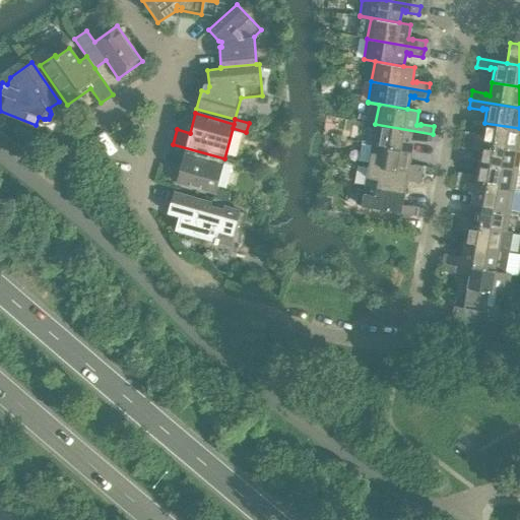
[(519,149),(519,128),(484,123),(482,136),(478,136),(478,134),(465,132),(463,140),(519,149)]
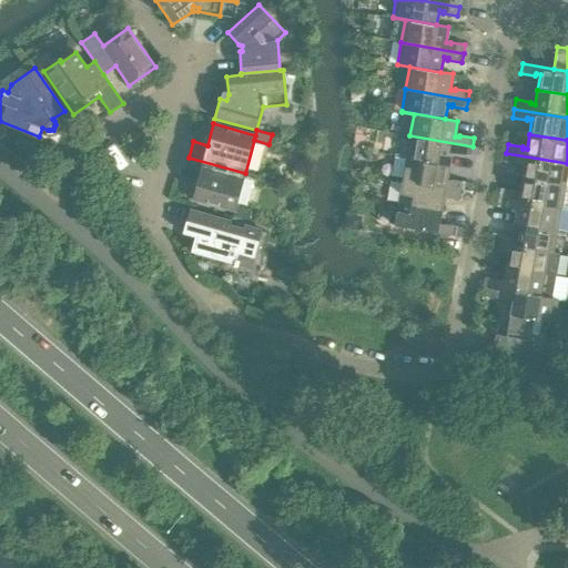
[(449,165),(452,151),(456,151),(456,153),(470,155),(473,146),(409,135),(406,158),(449,165)]
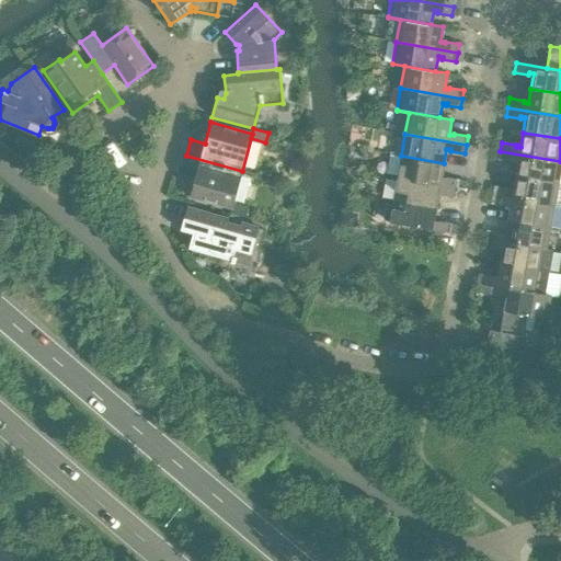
[(558,184),(560,167),(560,161),(500,151),(499,160),(513,162),(513,161),(517,161),(515,176),(558,184)]
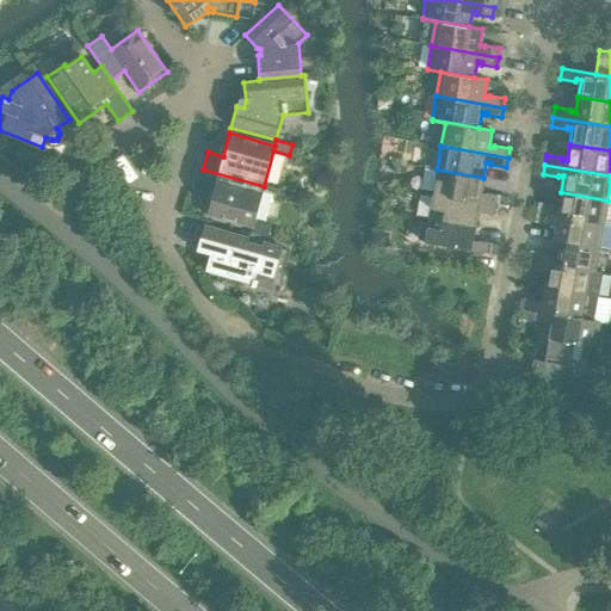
[(254,221),(264,186),(203,170),(197,186),(213,191),(207,214),(252,227),(251,232),(266,236),(270,226),(254,221)]
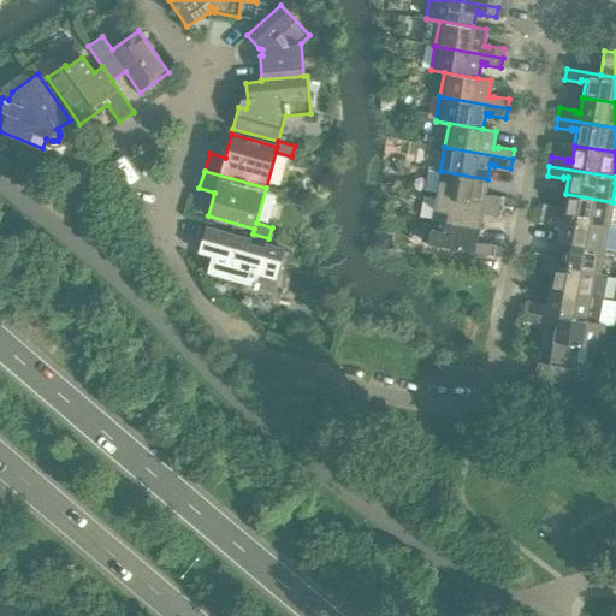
[(485,196),(487,179),(440,171),(436,195),(502,207),(503,197),(490,195),(490,196),(485,196)]
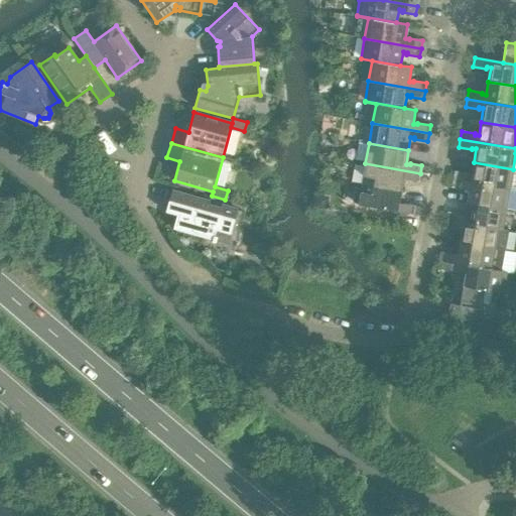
[(510,189),(513,169),(474,162),(471,176),(468,175),(468,173),(455,171),(453,179),(510,189)]
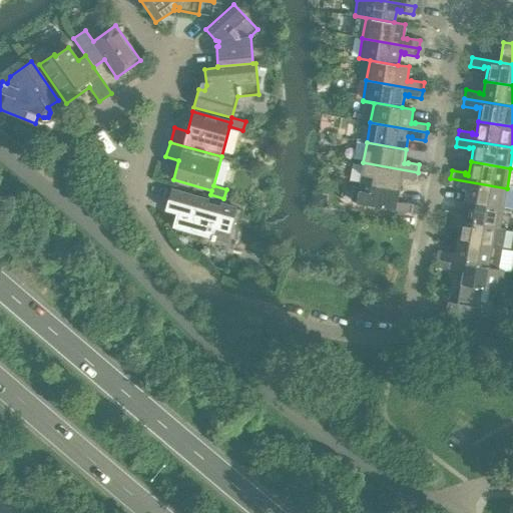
[(416,180),(418,172),(363,162),(360,182),(399,189),(401,176),(405,176),(405,178),(416,180)]
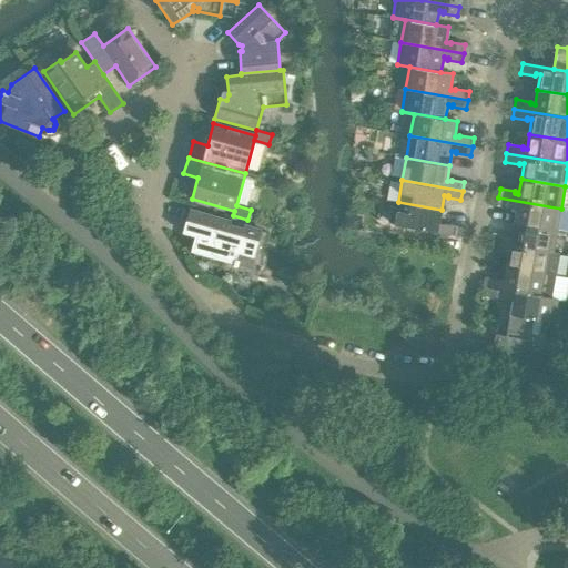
[(557,231),(561,209),(498,198),(497,206),(511,209),(511,208),(516,208),(514,223),(557,231)]
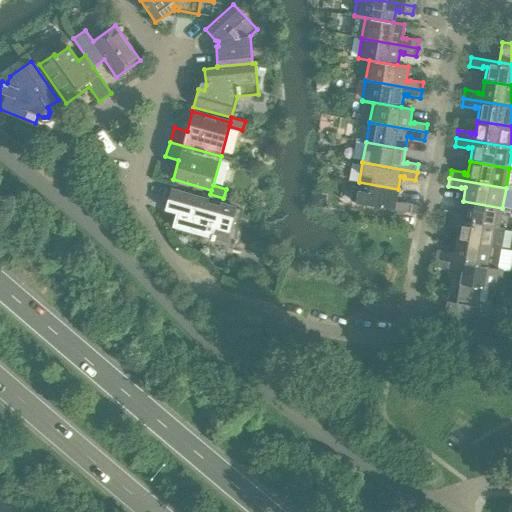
[(396,203),(398,189),(359,182),(355,203),(410,213),(411,204),(400,202),(400,204),(396,203)]
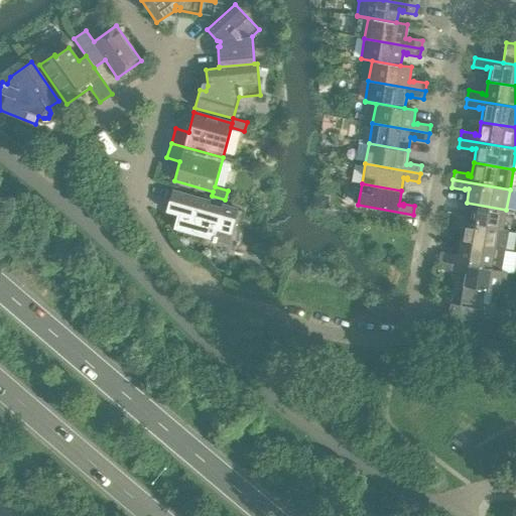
[(228,243),(237,209),(222,205),(221,208),(209,205),(210,202),(171,190),(166,212),(177,215),(173,229),(177,230),(213,239),(212,241),(216,242),(216,240),(228,243)]
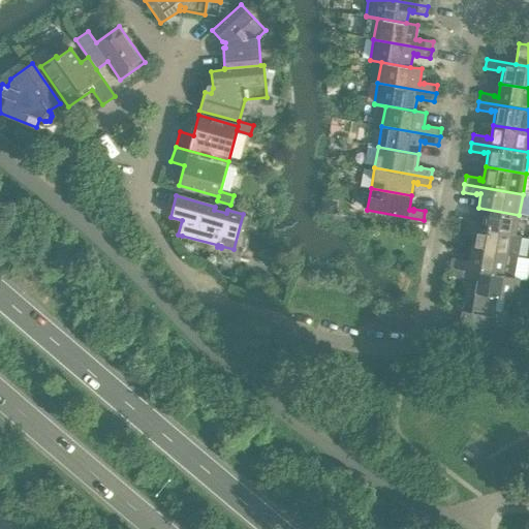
[(516,236),(519,215),(478,208),(475,222),(471,221),(472,219),(459,217),(457,225),(516,236)]
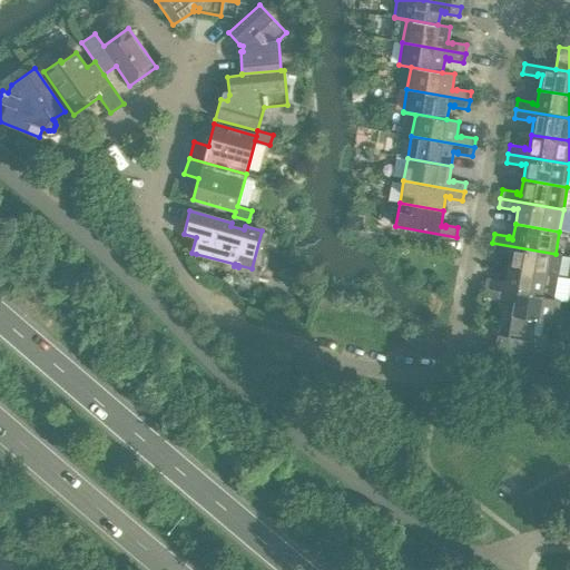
[(557,277),(561,255),(556,255),(556,254),(492,243),(491,252),(505,254),(505,253),(510,253),(508,268),(557,277)]
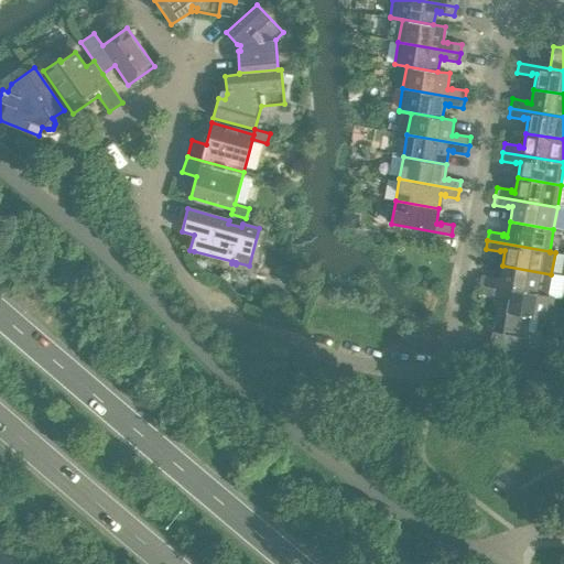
[(548,292),(551,274),(502,266),(499,281),(495,280),(496,278),(481,275),(479,285),(537,295),(537,294),(537,290),(548,292)]
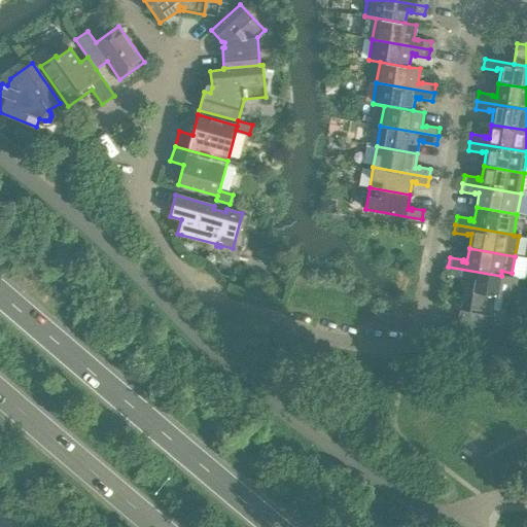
[(514,300),(518,278),(501,275),(501,276),(448,267),(447,267),(446,274),(471,278),(471,277),(476,278),(472,292),(494,295),(514,300)]
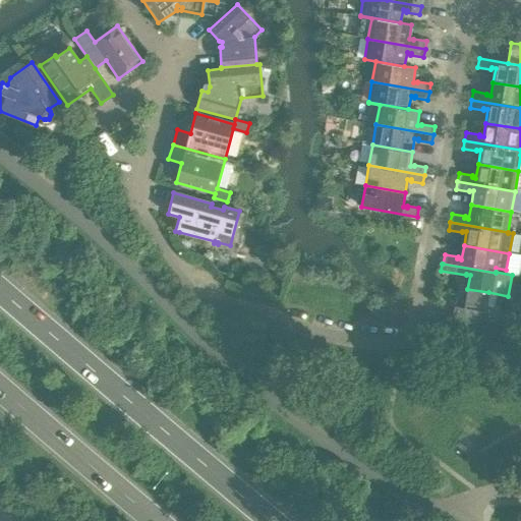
[(484,312),(488,292),(467,289),(464,308),(454,307),(452,321),(476,325),(479,311),(484,312)]
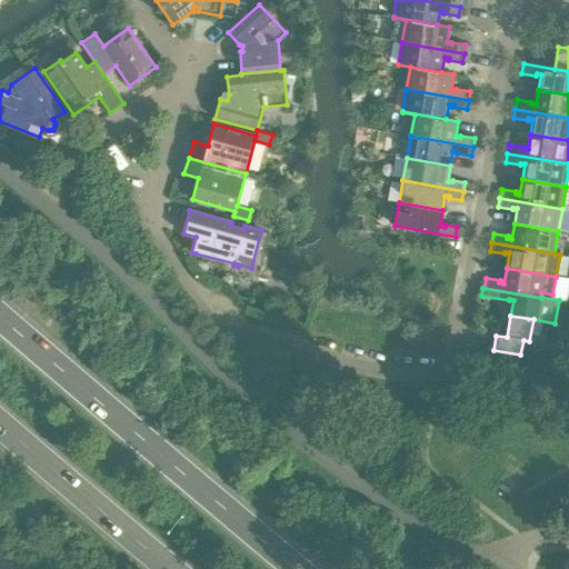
[(481,537),(488,528),(483,525),(477,533),(481,537)]
